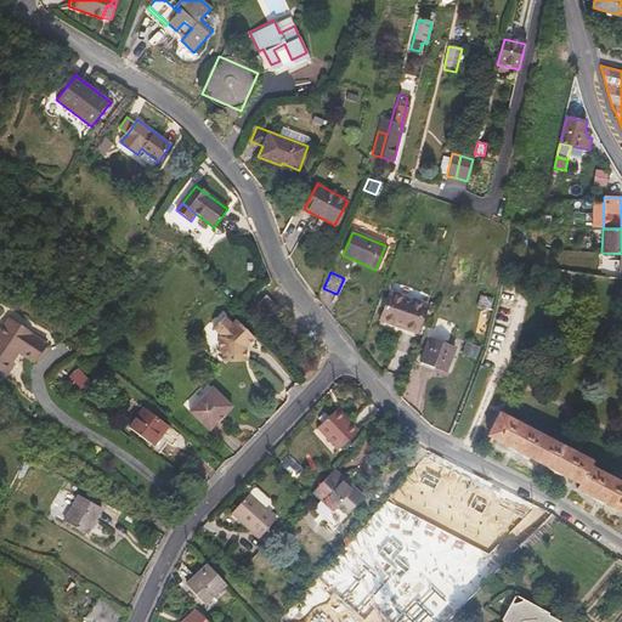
[(390,292),(379,321),(416,333),(427,305),(390,292)]
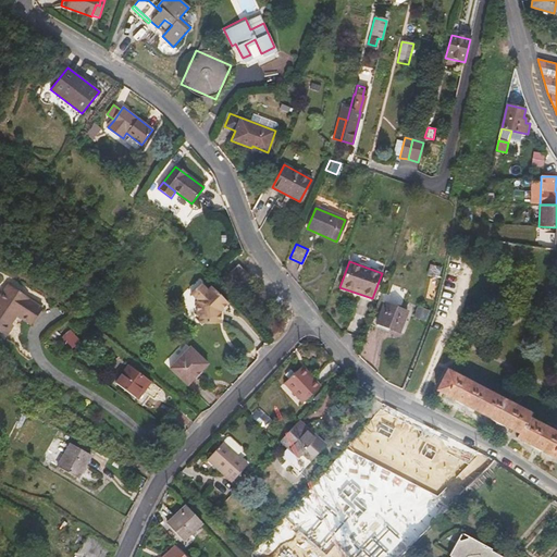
[(238,264),(231,272),(237,280),(246,272),(238,264)]
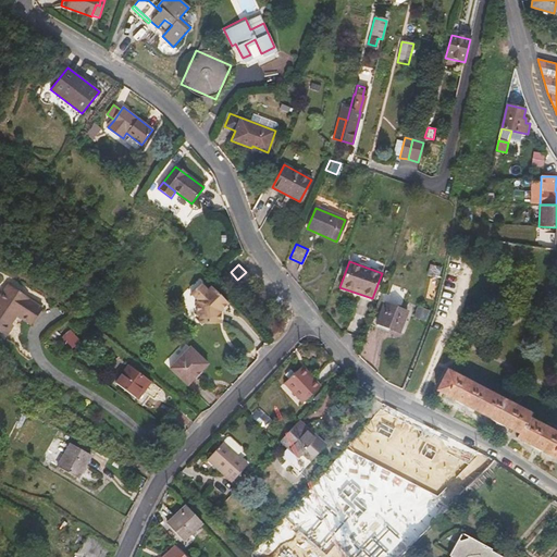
[(428,275),(438,279),(441,269),(430,265),(428,275)]
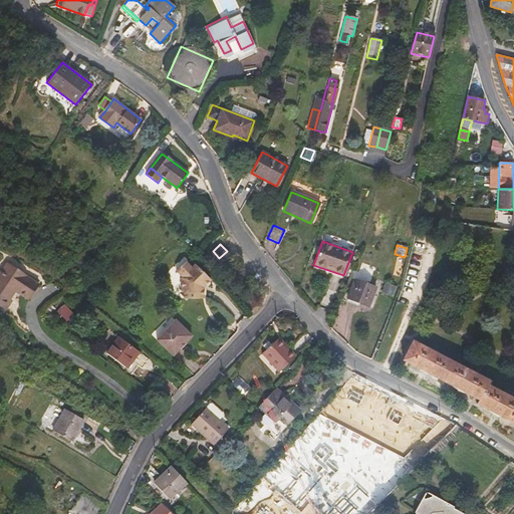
[(187,261),(176,272),(182,277),(182,291),(189,291),(189,298),(204,298),(204,287),(211,280),(195,264),(192,267),(187,261)]
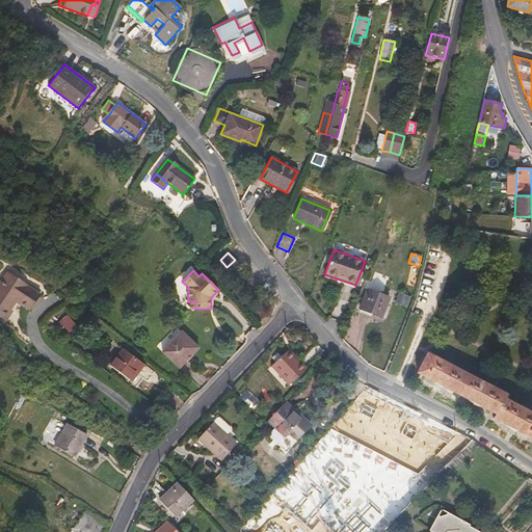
[(0,284),(0,316),(6,321),(14,311),(10,310),(16,301),(30,311),(41,294),(7,272),(0,284)]
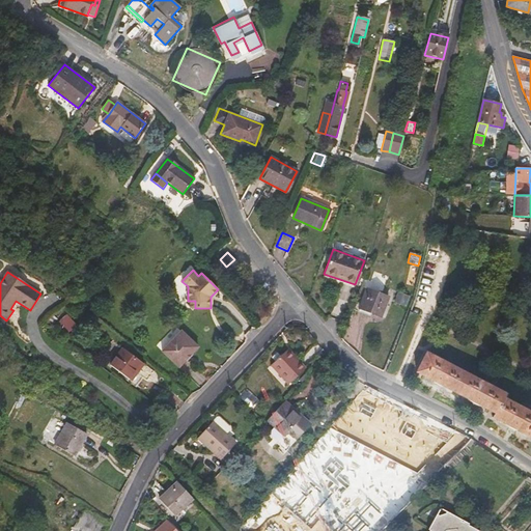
[(366,288),(358,309),(381,317),(389,298),(366,288)]
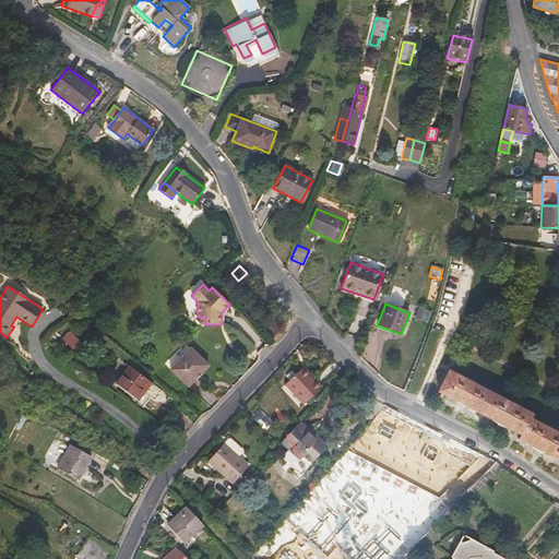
[(419,308),(415,318),(426,322),(429,312),(419,308)]
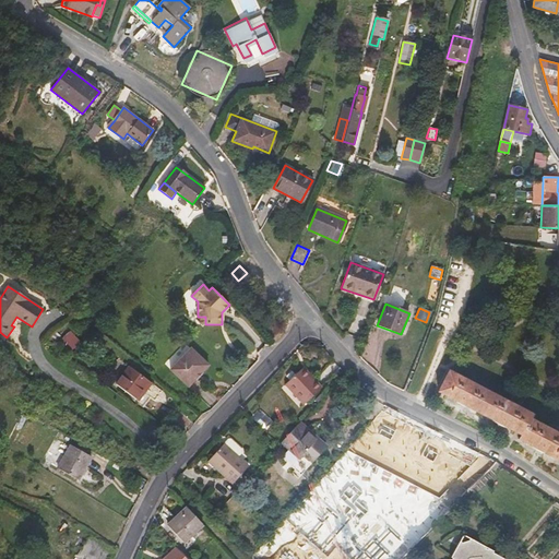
[(205,317),(198,317),(195,319),(203,328),(205,324),(205,317)]
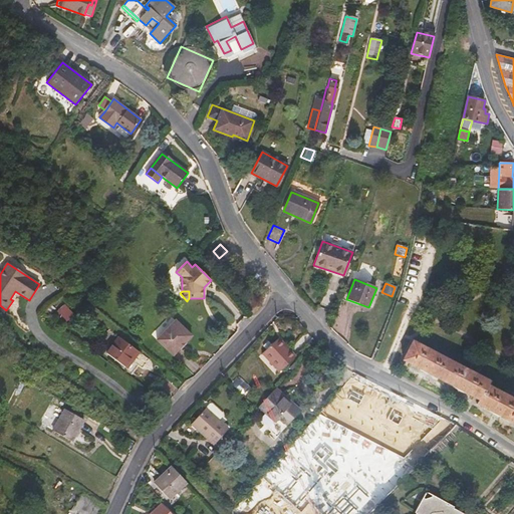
[(75,300),(84,307),(88,302),(79,295),(75,300)]
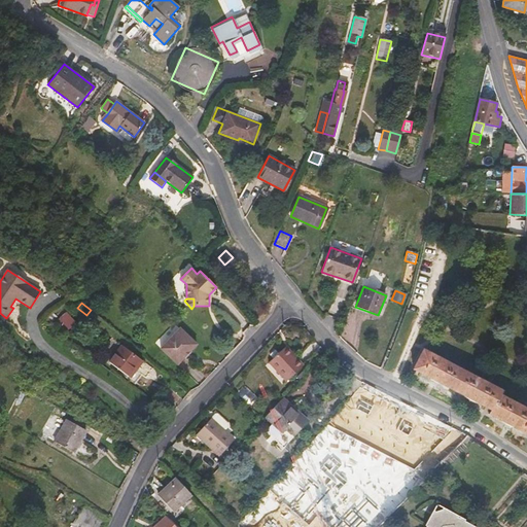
[(72,313),(82,320),(86,315),(77,308),(72,313)]
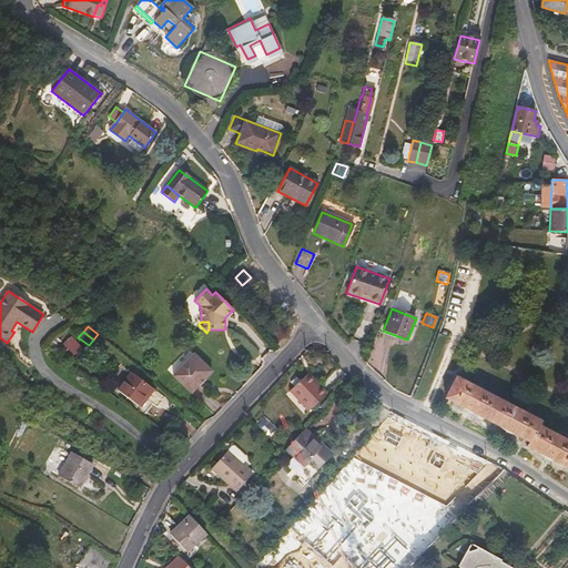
[(62,342),(58,336),(48,347),(53,351),(62,342)]
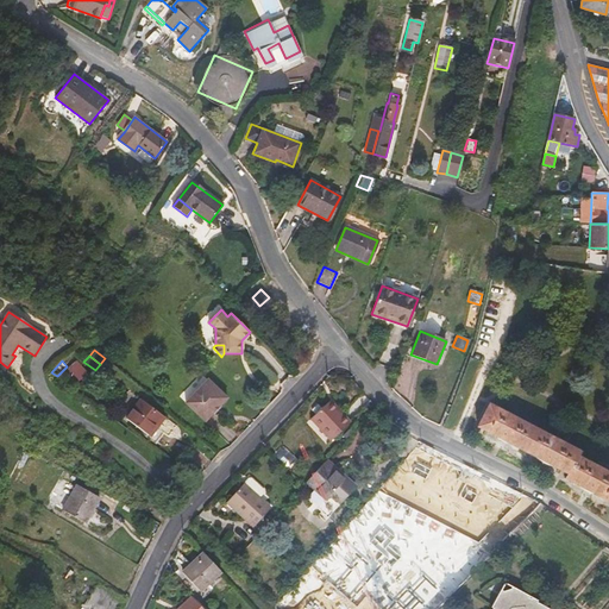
[(86,375),(88,374),(77,360),(68,369),(69,370),(67,372),(74,381),(76,378),(79,381),(81,380),(86,375)]
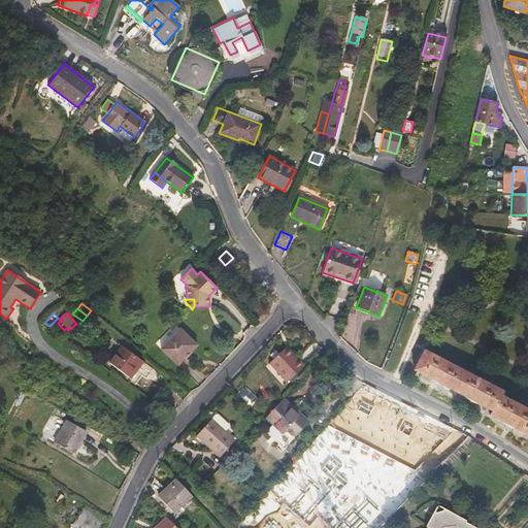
[(180,329),(161,349),(178,365),(197,344),(180,329)]
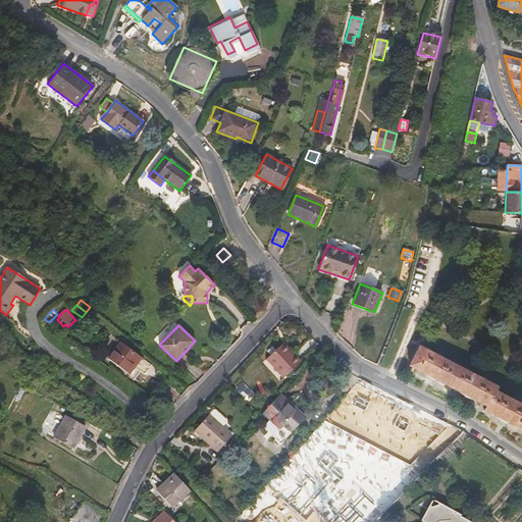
[(121,343),(108,359),(127,373),(136,363),(138,364),(142,358),(121,343)]
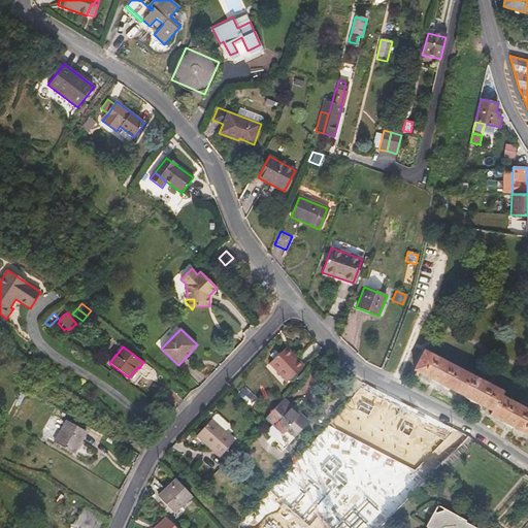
[(287,347),(285,349),(294,359),(296,357),(287,347)]
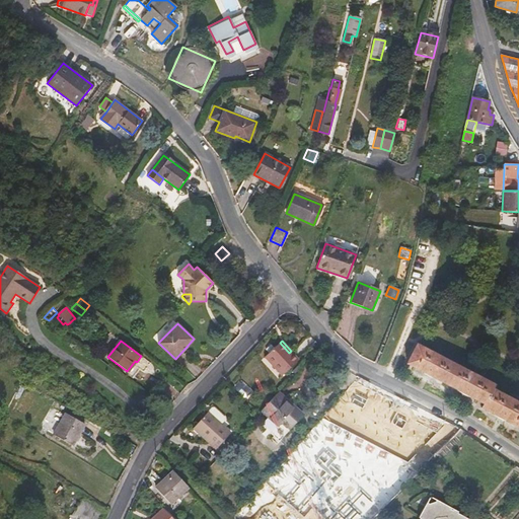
[(283,375),(299,360),(291,351),(289,353),(280,343),(265,357),(283,375)]
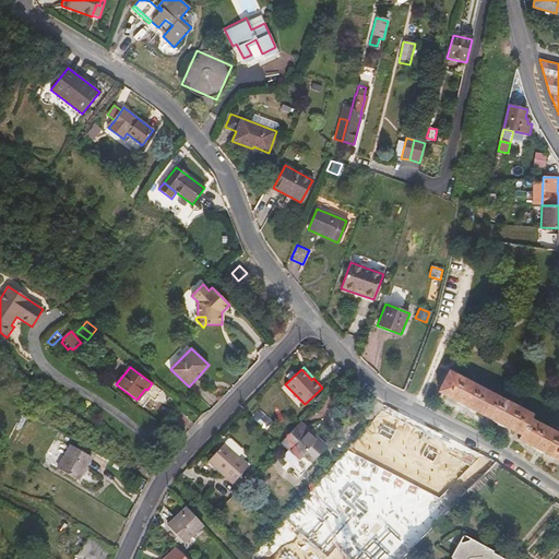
[(538,452),(558,462),(558,436),(531,421),(533,417),(450,373),(439,394),(460,405),(503,428),(523,438),(521,442),(538,452)]
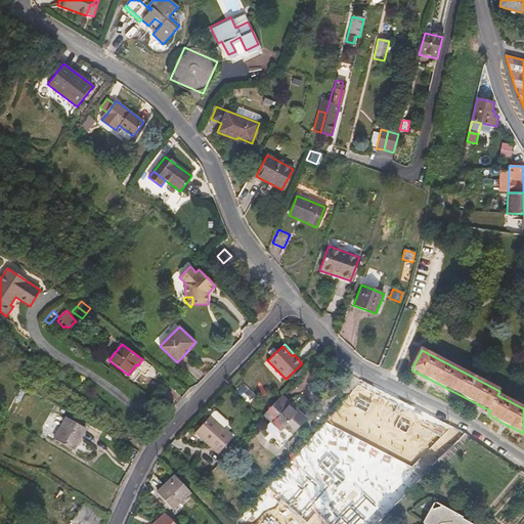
[(400,413),(353,390),(325,423),(380,450),(426,474),(431,468),(445,452),(451,446),(454,444),(466,433),(451,426),(441,436),(400,413)]
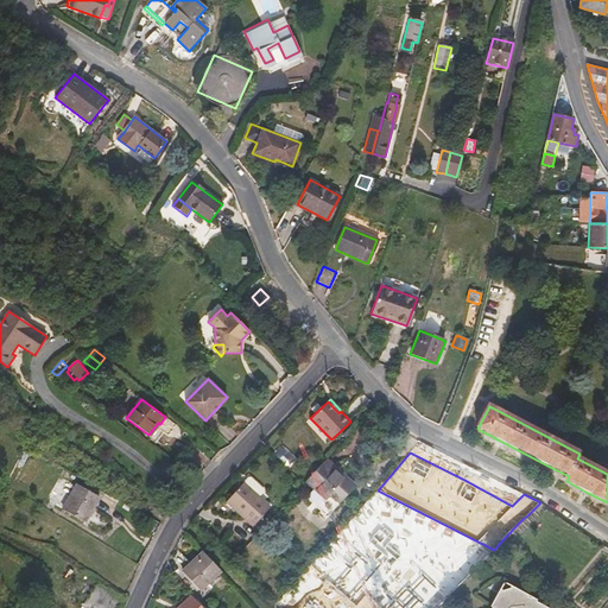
[(328,496),(329,498),(344,480),(325,461),(305,483),(324,501),(328,496)]
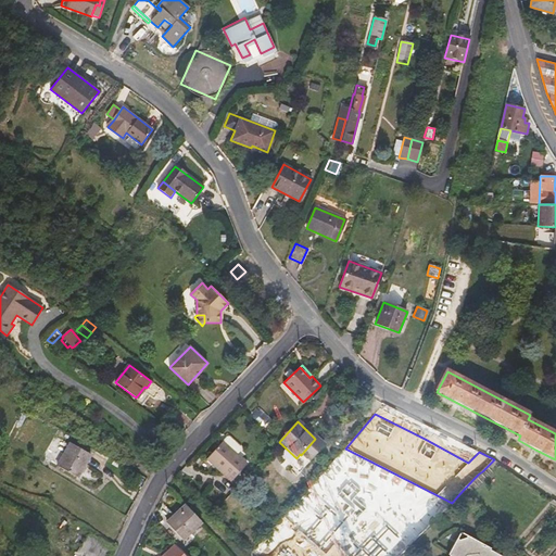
[(227,436),(223,441),(237,454),(241,449),(241,446),(230,437),(227,436)]
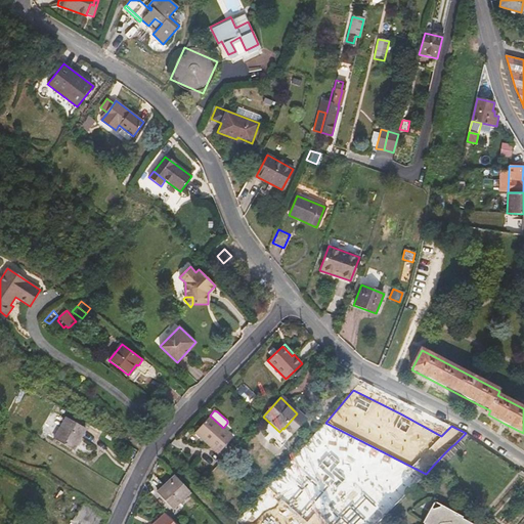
[(305,421),(297,413),(284,429),(291,436),(305,421)]
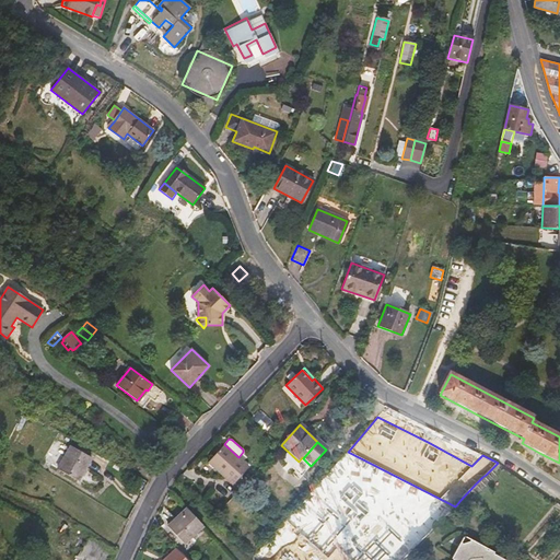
[(224,444),(208,462),(233,485),(249,467),(238,457),(224,444)]
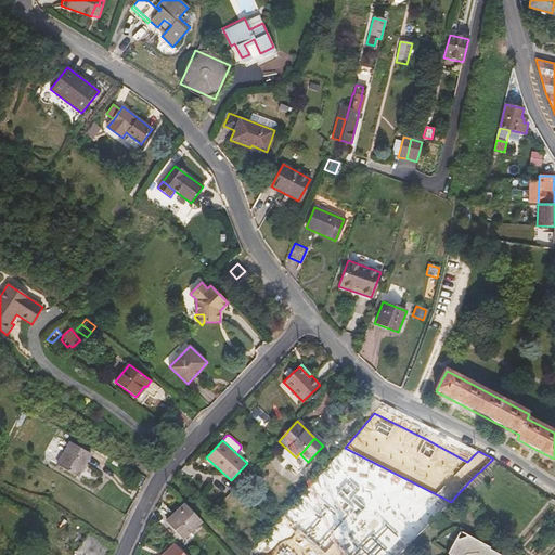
[(57,465),(78,477),(91,453),(71,442),(57,465)]
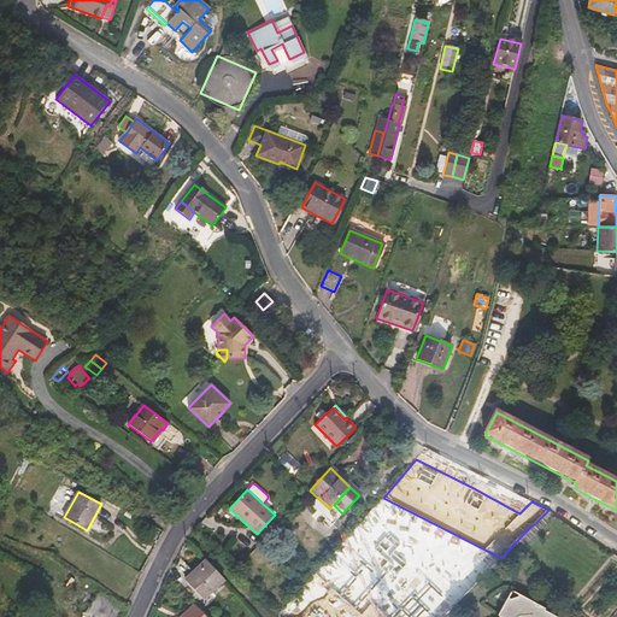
[(359,526),(333,556),(350,571),(309,616),(356,616),(352,613),(399,562),(359,526)]
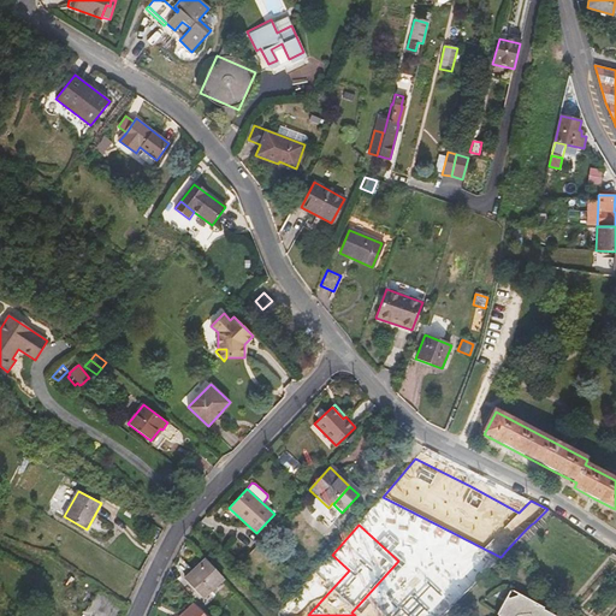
[(451,606),(472,586),(437,552),(418,573),(430,585),(422,592),(428,598),(436,591),(451,606)]
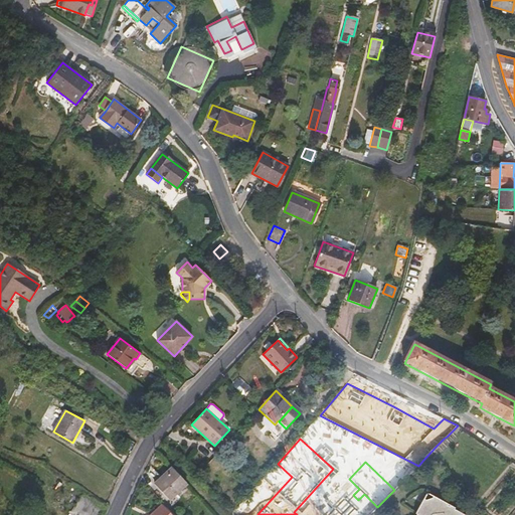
[(173,467),(154,484),(169,500),(188,484),(173,467)]
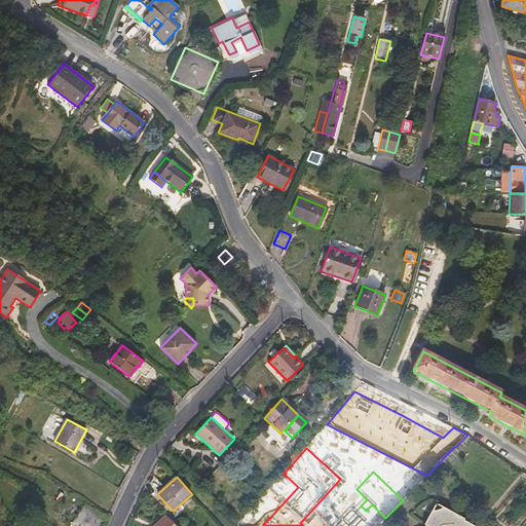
[(85,503),(72,524),(75,525),(102,525),(108,518),(85,503)]
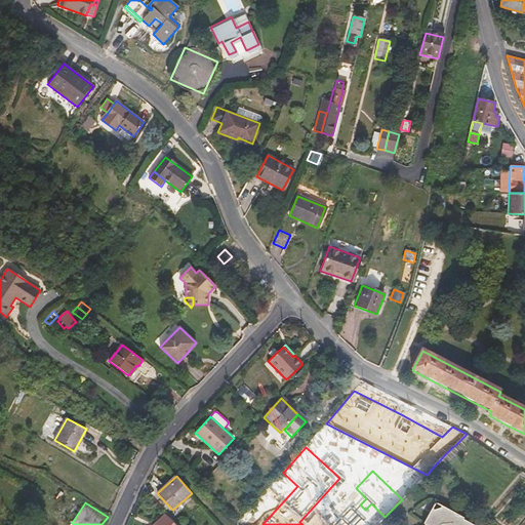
[(475,524),(462,519),(463,517),(436,502),(423,523),(425,524),(423,524),(475,524)]
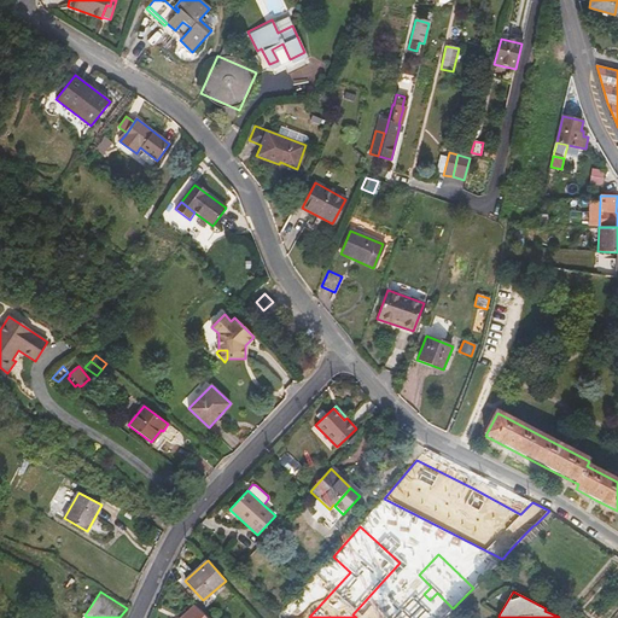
[(427,617),(412,601),(394,617),(427,617)]
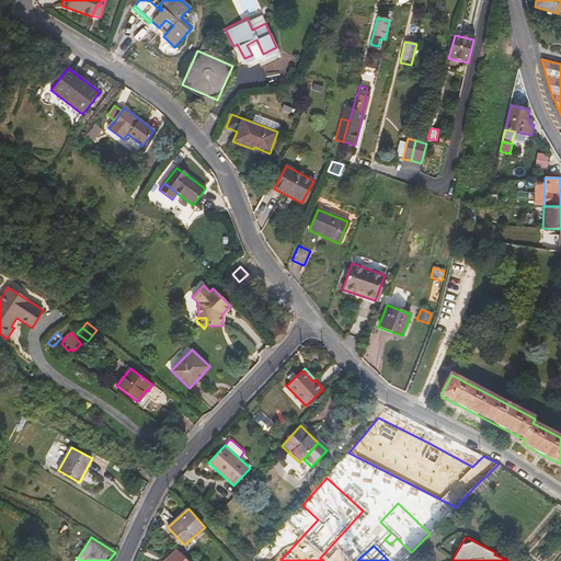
[(187,560),(176,550),(164,560),(187,560)]
